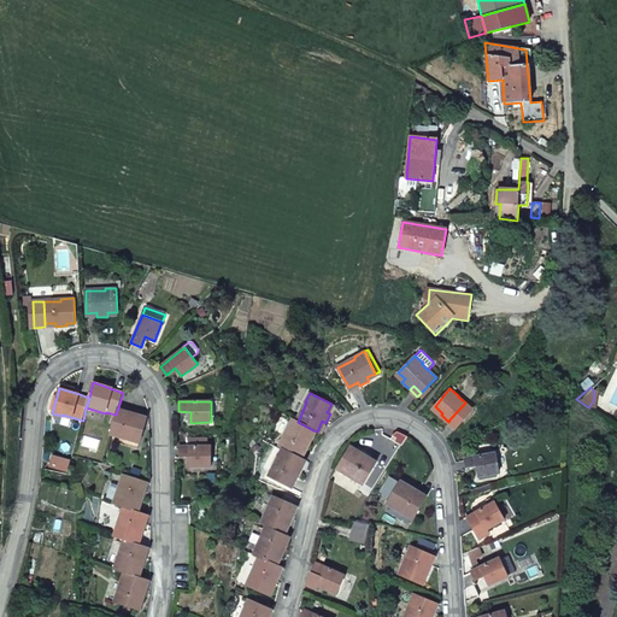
[(474,410),(465,403),(450,419),(458,427),(474,410)]
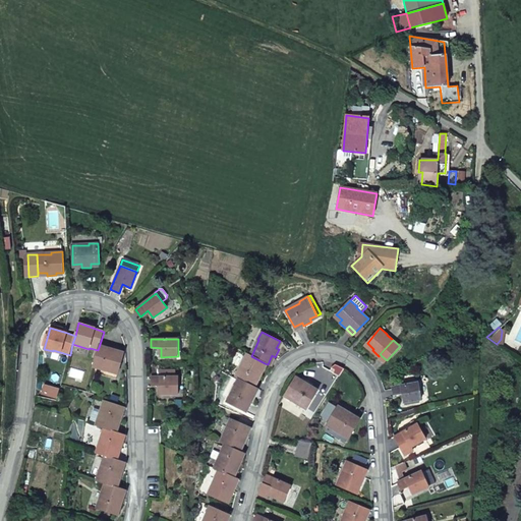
[(99,347),(98,350),(94,365),(110,370),(110,372),(117,374),(123,355),(116,352),(117,349),(107,346),(106,349),(99,347)]
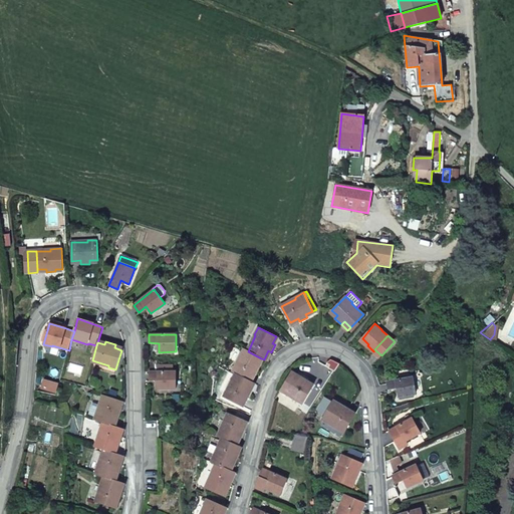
[(233,372),(235,372),(250,380),(253,372),(257,374),(261,366),(258,364),(261,358),(248,351),(243,348),(239,356),(241,357),(233,372)]
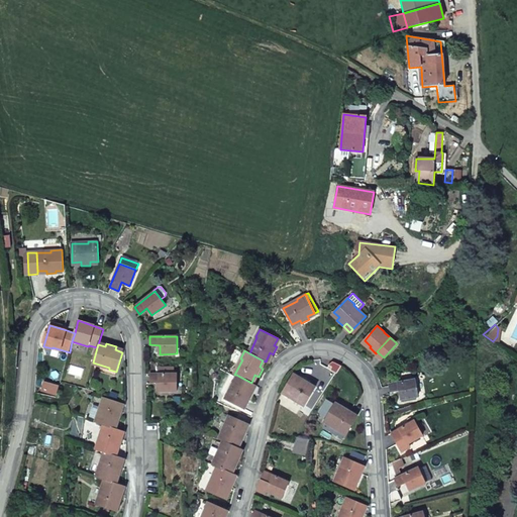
[(150,363),(150,374),(150,383),(160,383),(160,392),(177,391),(177,374),(173,374),(157,374),(157,368),(157,363),(150,363)]
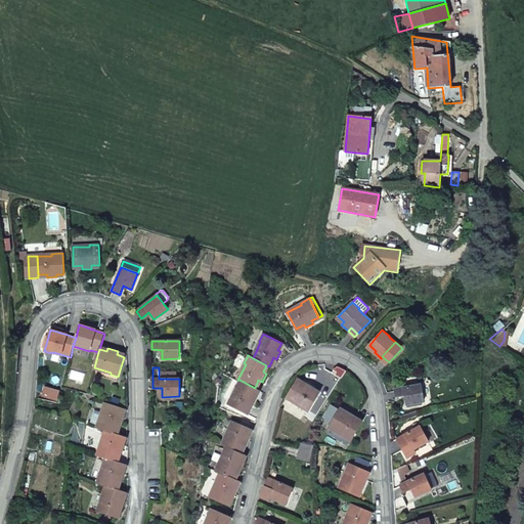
[(229,404),(246,412),(250,404),(253,406),(257,399),(254,397),(258,390),(255,388),(239,380),(235,388),(236,389),(229,404)]
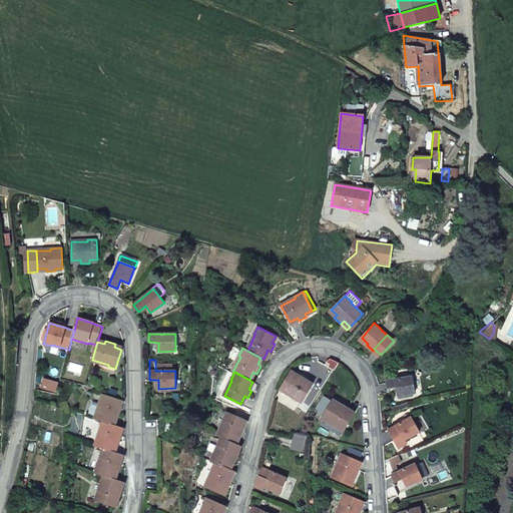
[(304,382),(306,379),(299,374),(298,377),(290,373),(280,391),(287,395),(289,393),(303,401),(312,386),(304,382)]
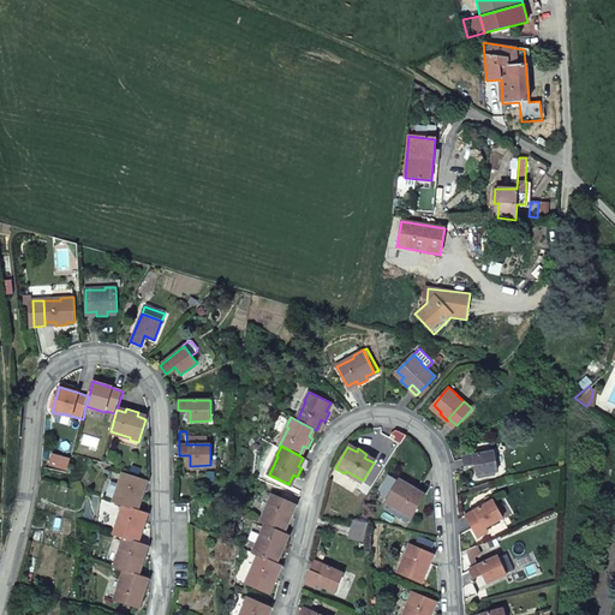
[(478,476),(497,472),(494,452),(465,457),(466,466),(476,465),(478,476)]
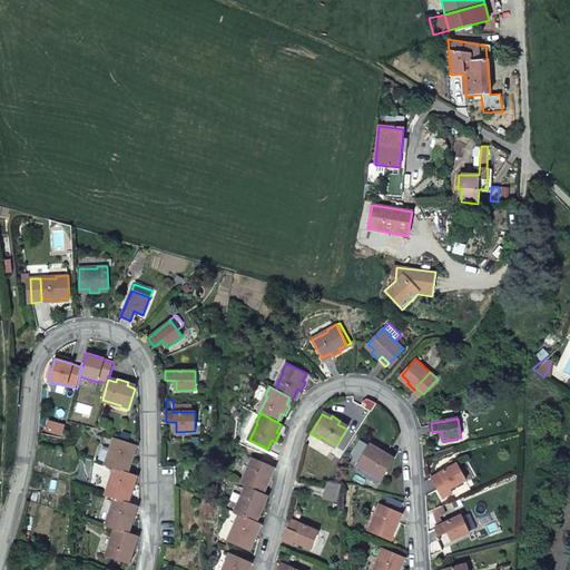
[(115,469),(125,471),(127,463),(131,464),(134,455),(130,454),(134,445),(115,439),(109,455),(107,454),(104,464),(115,469)]
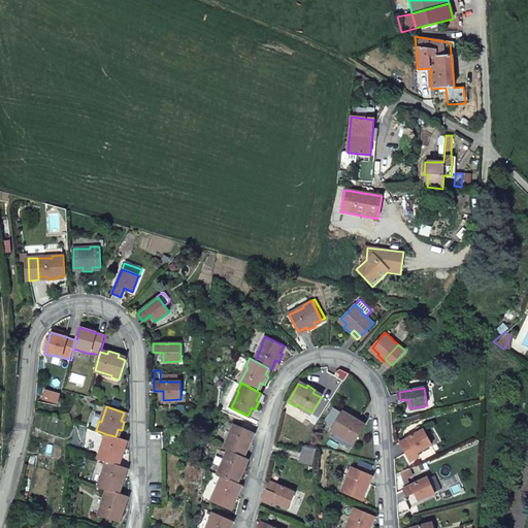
[(356,423),(358,420),(351,415),(349,418),(341,414),(331,431),(338,436),(339,434),(354,443),(363,427),(356,423)]
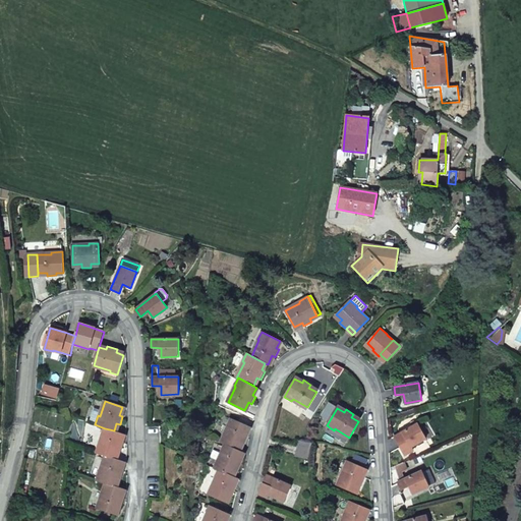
[(245,444),(248,436),(245,435),(248,426),(231,419),(225,433),(224,432),(220,442),(226,445),(238,450),(242,443),(245,444)]
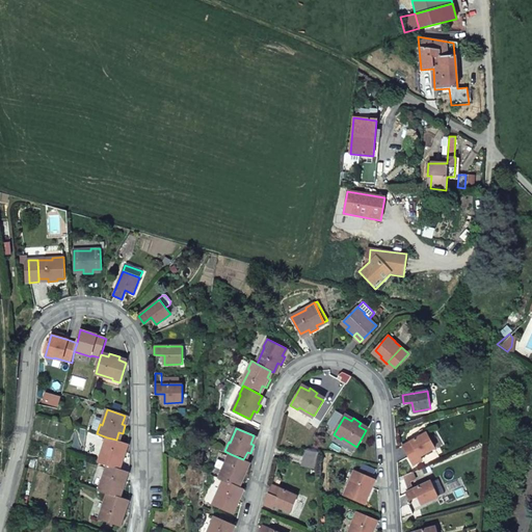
[(435,448),(426,432),(403,446),(415,464),(423,460),(421,456),(435,448)]
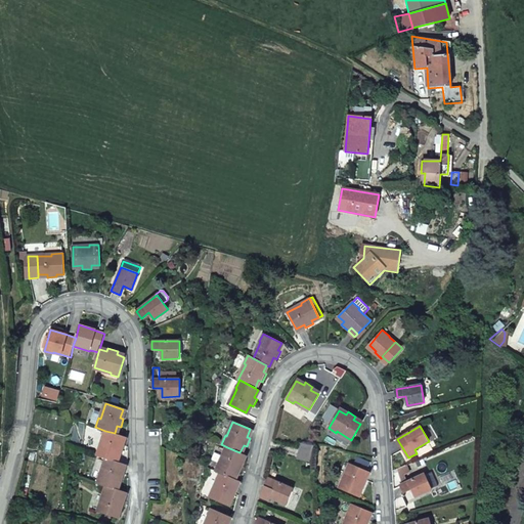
[(124,436),(115,433),(105,431),(100,447),(98,446),(96,455),(106,459),(116,462),(119,452),(122,453),(124,446),(121,445),(124,436)]
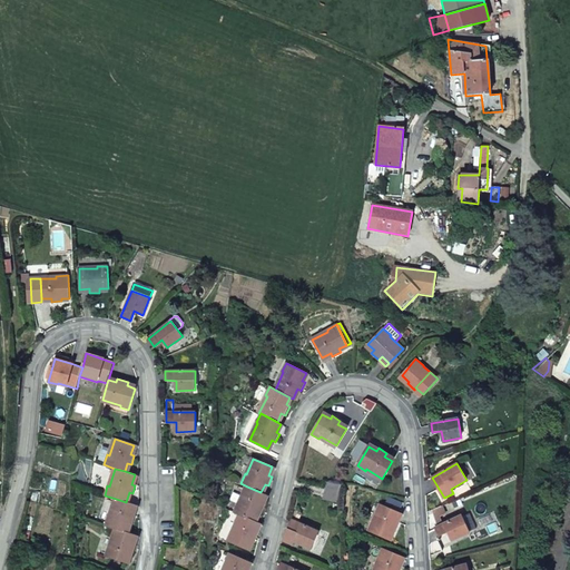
[(325,490),(341,493),(342,485),(327,482),(325,490)]
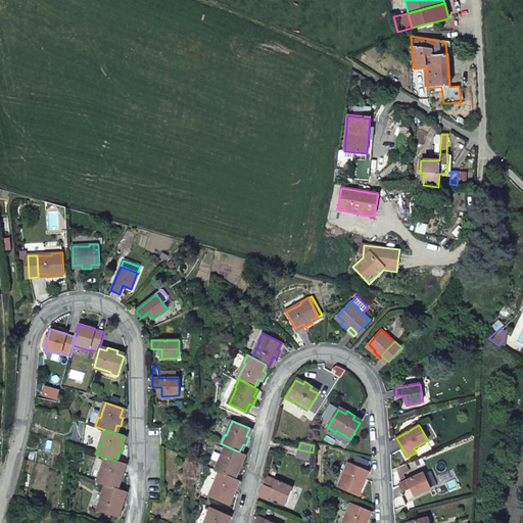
[(239,452),(227,446),(220,462),(219,461),(215,470),(221,472),(233,478),(236,471),(239,472),(243,464),(240,463),(244,454),(239,452)]
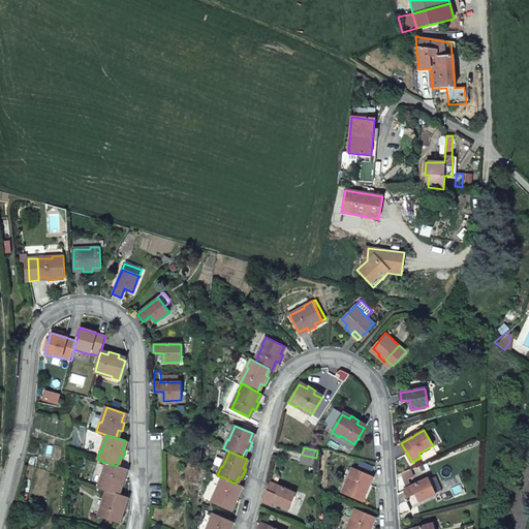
[(314,466),(316,458),(302,455),(300,463),(314,466)]
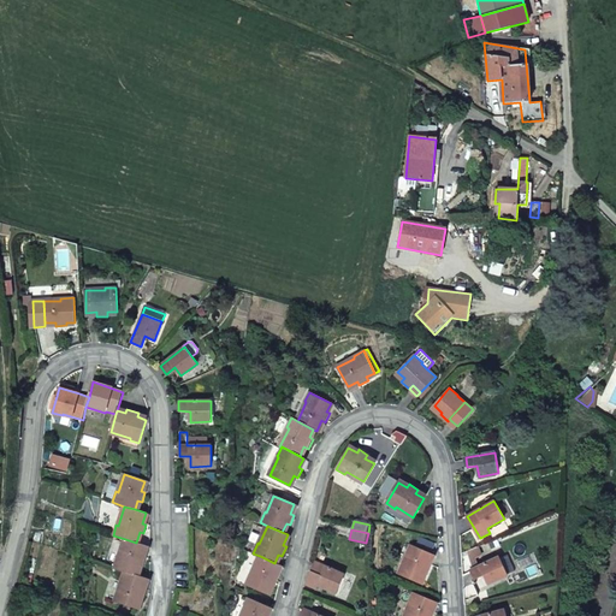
[(136,543),(125,539),(119,557),(117,557),(113,568),(125,572),(136,575),(140,566),(142,567),(146,557),(142,556),(146,545),(136,543)]
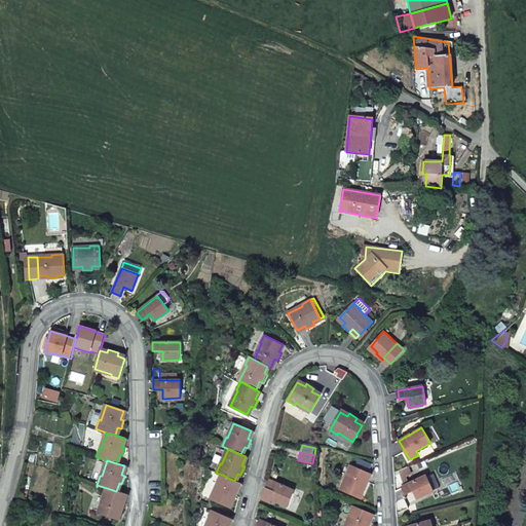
[(365,491),(368,483),(365,482),(369,474),(351,465),(345,481),(343,480),(340,489),(359,497),(362,490),(365,491)]
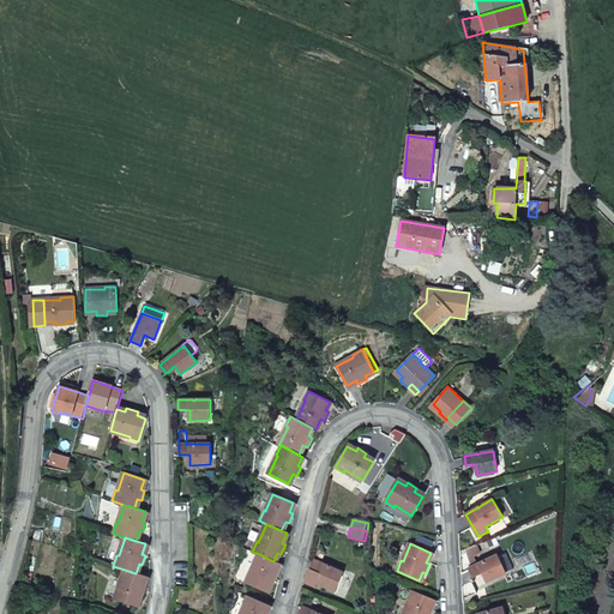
[(469,558),(480,553),(476,543),(467,548),(469,558)]
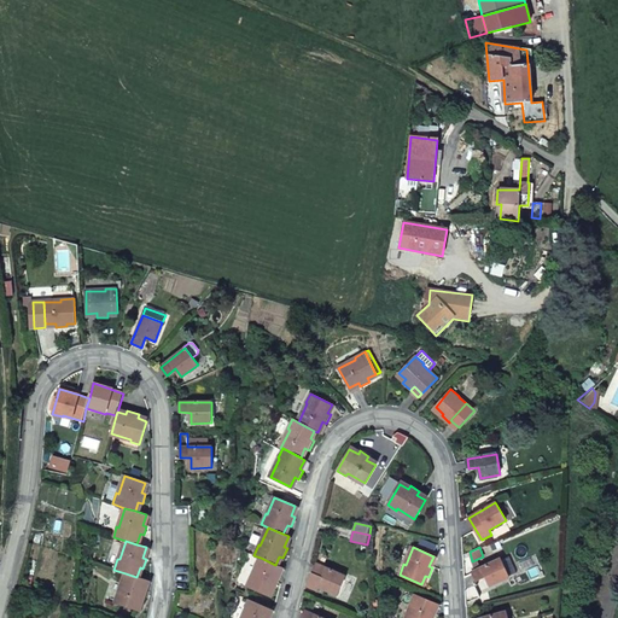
[(321,554),(307,587),(316,590),(318,588),(337,595),(344,576),(322,566),(326,555),(321,554)]
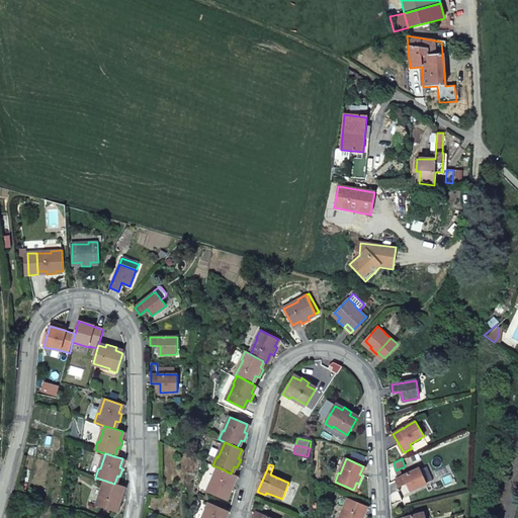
[(427,466),(421,469),(427,483),(433,480),(427,466)]
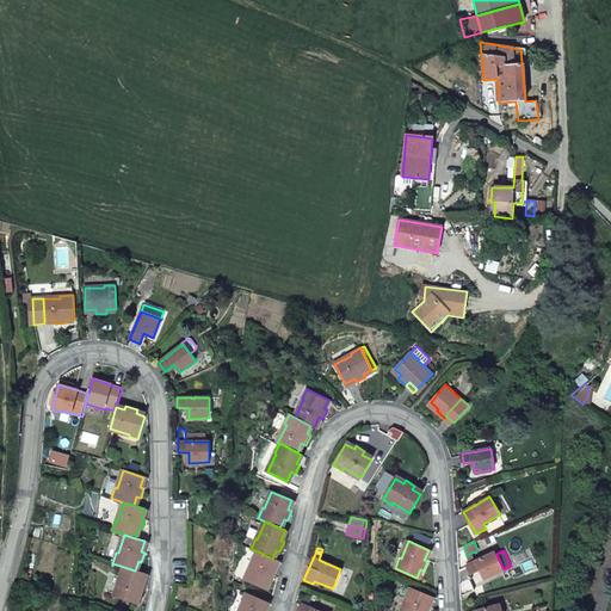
[(272,559),(258,551),(250,571),(247,569),(242,579),(265,588),(269,580),(272,581),(277,572),(272,569),(277,560),(272,559)]
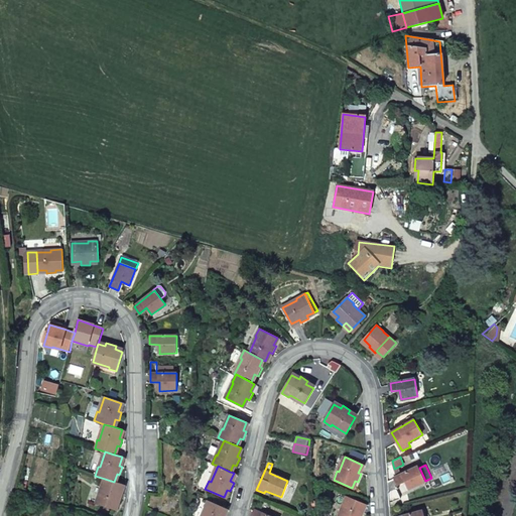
[(425,481),(419,468),(418,467),(395,478),(398,486),(406,482),(409,490),(425,483),(425,481)]
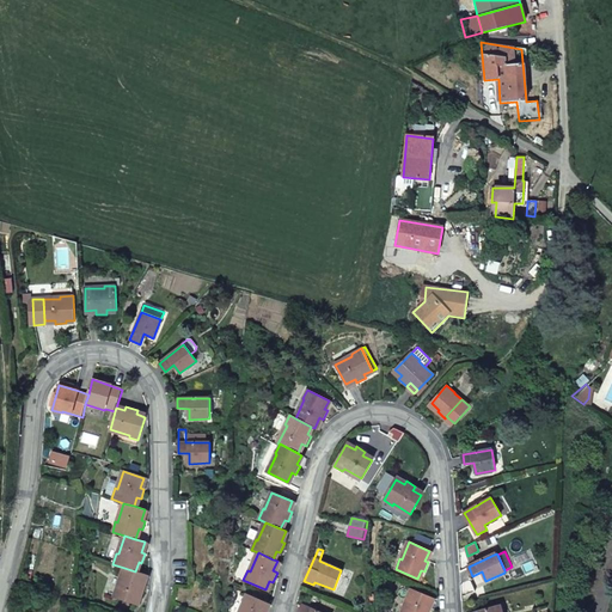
[(135,571),(124,568),(118,587),(117,586),(114,597),(136,605),(140,595),(142,595),(146,586),(142,585),(146,575),(135,571)]
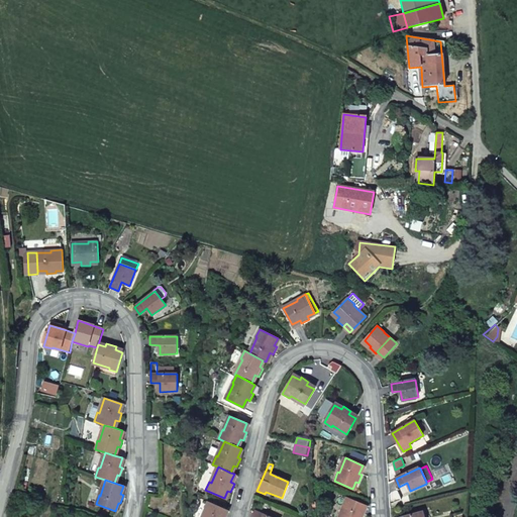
[(362,513),(365,505),(348,498),(341,513),(340,513),(337,516),(364,516),(365,515),(362,513)]
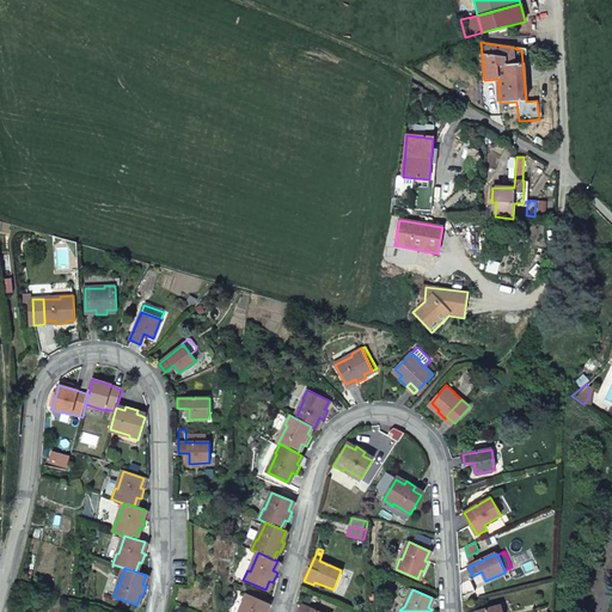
[(317,611),(307,607),(312,597),(307,594),(299,611),(317,611)]
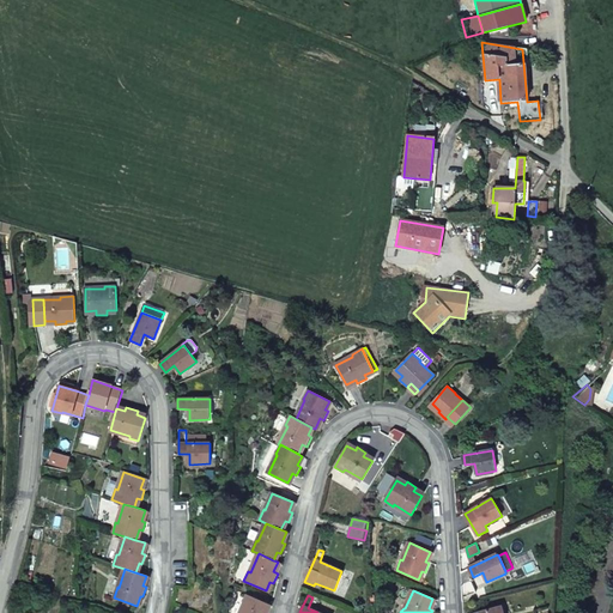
[(263,612),(268,605),(248,596),(241,612),(238,612),(237,612),(263,612)]
